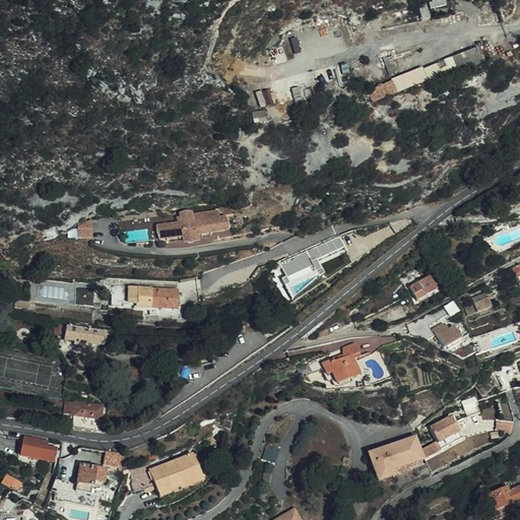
[(208,209),(183,214),(173,215),(174,222),(168,222),(157,224),(161,245),(177,243),(176,235),(189,233),(212,229),(210,216),(208,209)]
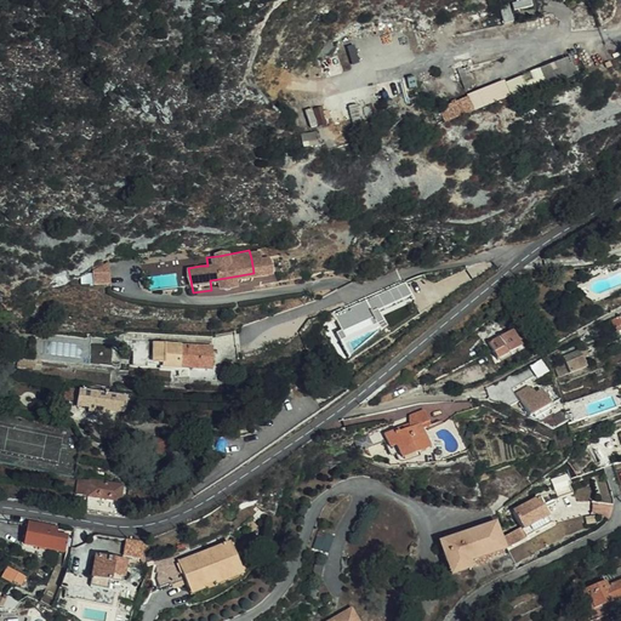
[(184,294),(193,292),(188,268),(180,269),(184,294)]
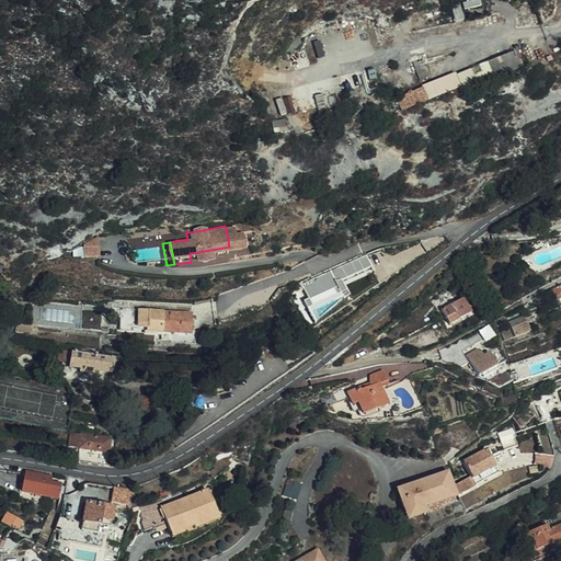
[(93,262),(90,243),(77,253),(79,265),(93,262)]
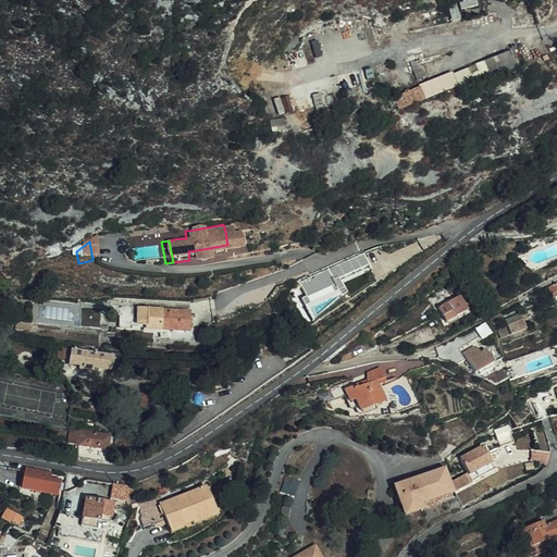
[(202,249),(188,251),(189,260),(203,258),(202,249)]
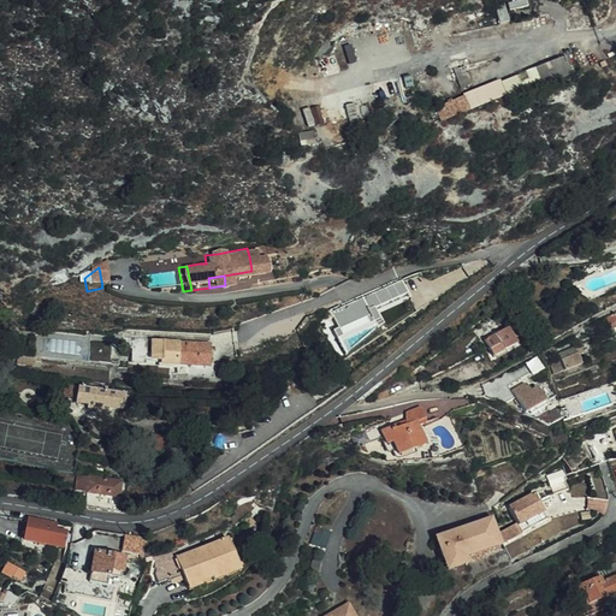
[(355,333),(351,327),(372,318),(368,312),(388,302),(388,300),(404,291),(398,279),(327,313),(342,341),(355,333)]
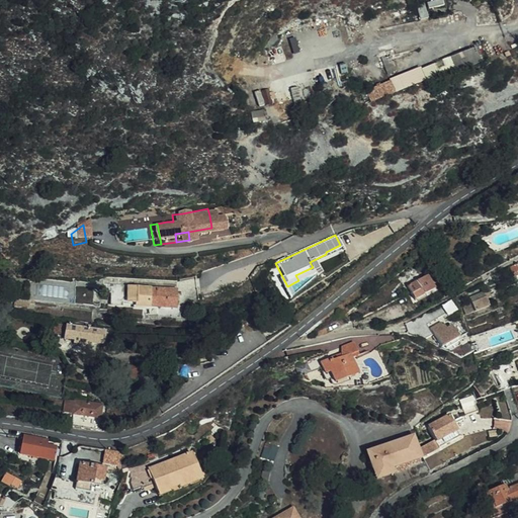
[(416,296),(436,285),(428,272),(408,283),(416,296)]
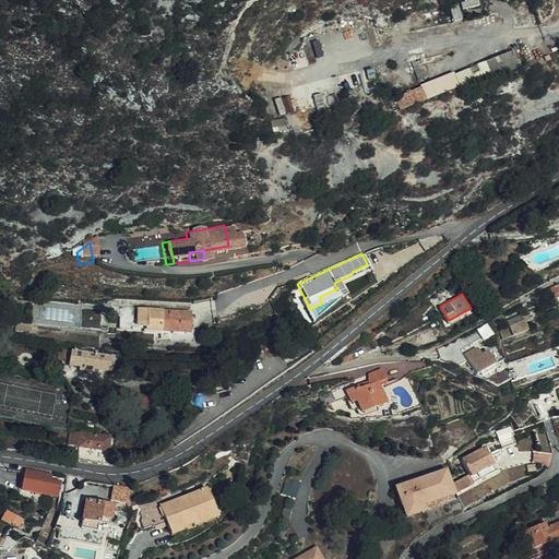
[(34,306),(34,319),(45,318),(45,324),(70,323),(70,305),(34,306)]
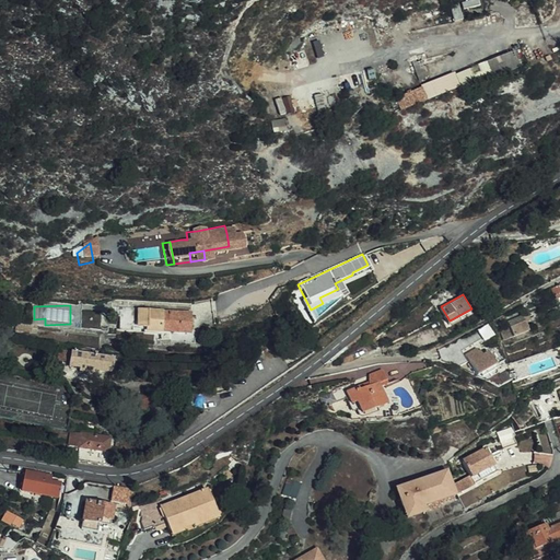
[(194,328),(195,314),(144,310),(142,324),(153,325),(152,331),(174,334),(175,327),(194,328)]
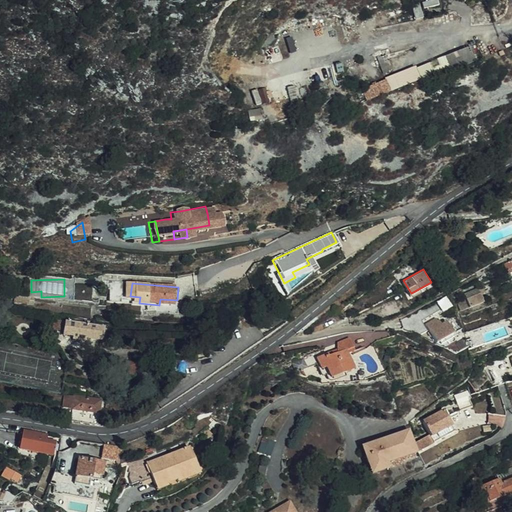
[(19,299),(18,307),(33,309),(34,301),(19,299)]
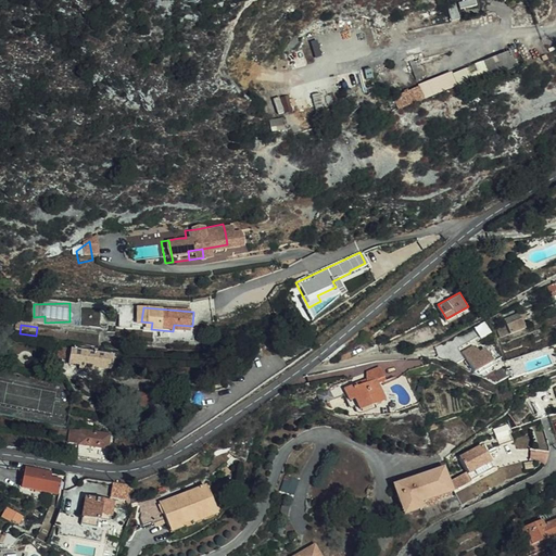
[(92,350),(95,340),(81,338),(80,344),(84,344),(84,349),(92,350)]
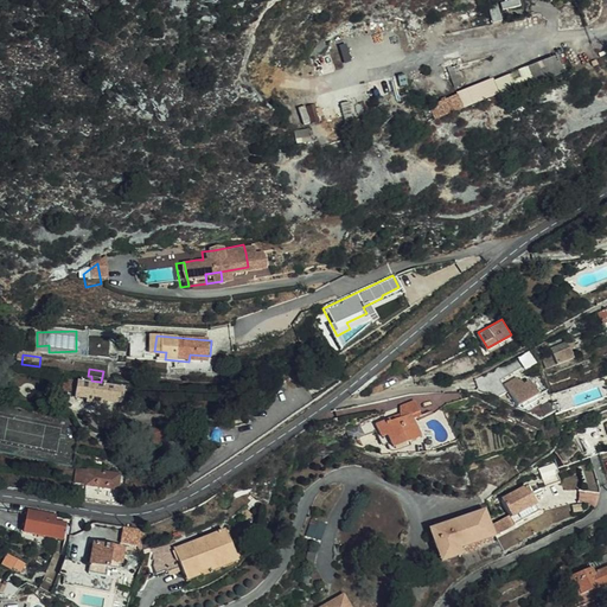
[(121,390),(113,390),(103,389),(103,383),(101,382),(91,381),(82,379),(82,385),(80,385),(64,383),(63,383),(62,396),(63,396),(75,397),(74,402),(85,403),(85,409),(101,411),(102,406),(126,409),(128,393),(121,390)]
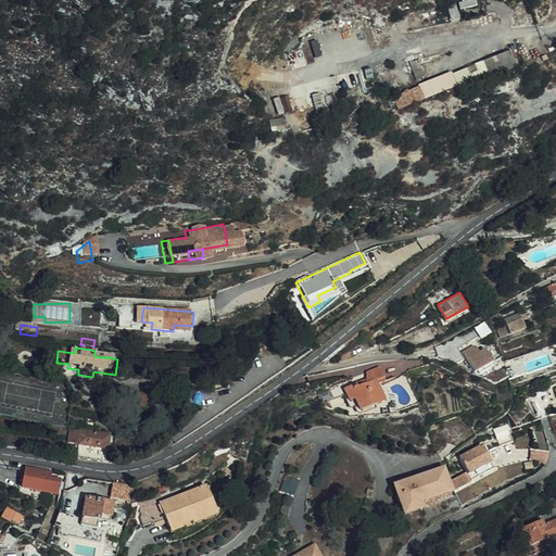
[(478,355),(475,351),(468,355),(478,371),(482,374),(497,366),(495,363),(497,361),(490,349),(481,354),(478,355)]
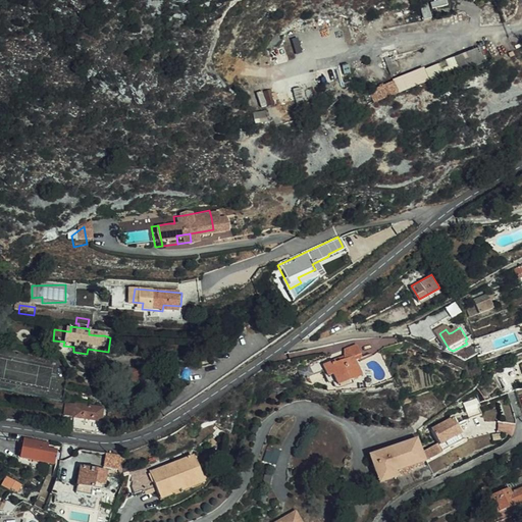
[(338,385),(353,380),(363,377),(355,356),(362,354),(358,343),(347,347),(347,359),(337,362),(335,359),(323,364),(328,376),(330,375),(334,374),(338,385)]
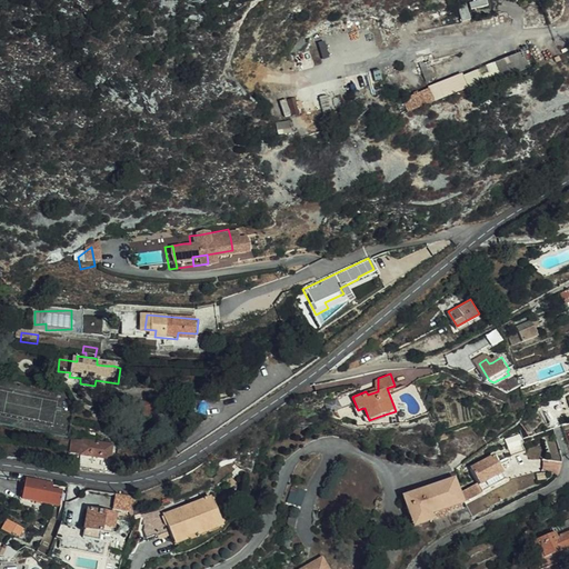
[(497,385),(510,378),(509,375),(493,382),(497,385)]
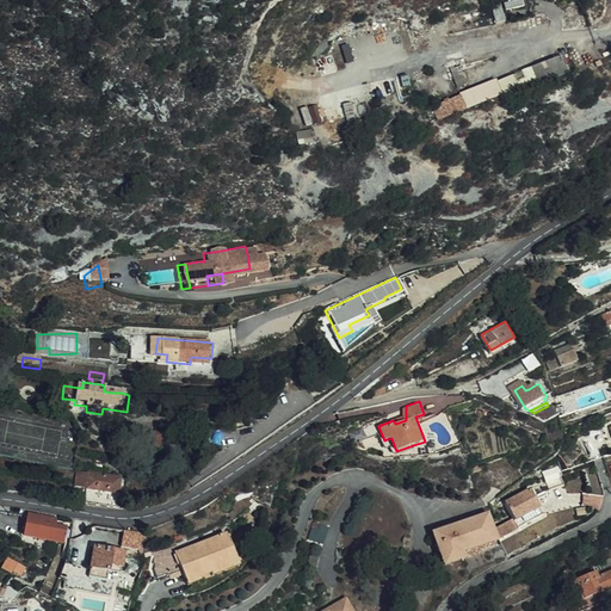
[(363,439),(376,434),(372,425),(359,431),(363,439)]
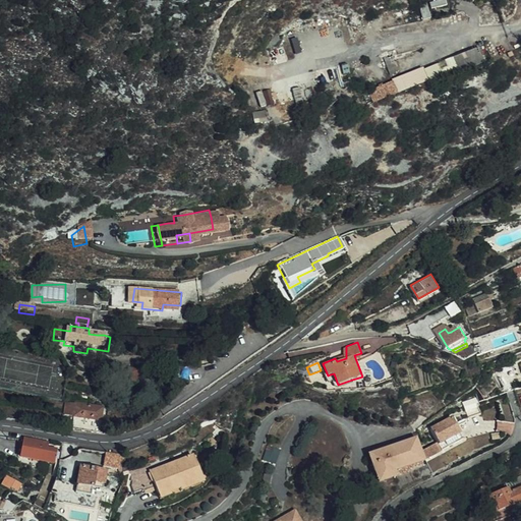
[(119,384),(135,387),(137,373),(122,370),(119,384)]
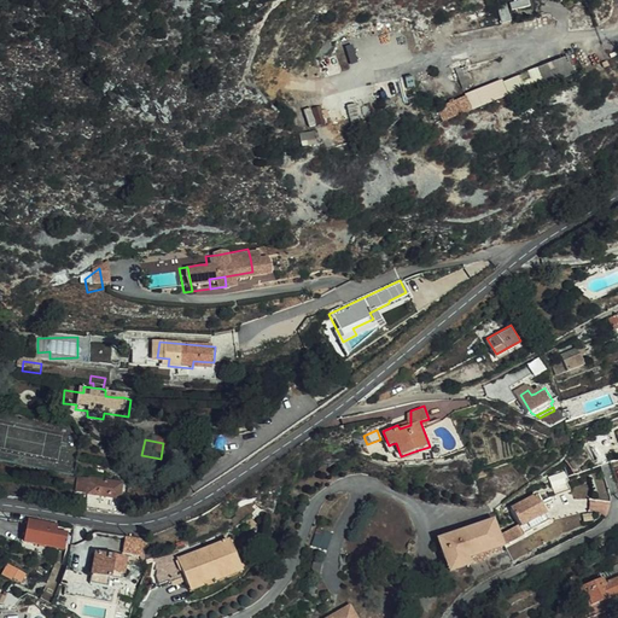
[(391,444),(397,458),(401,456),(396,443),(391,444)]
